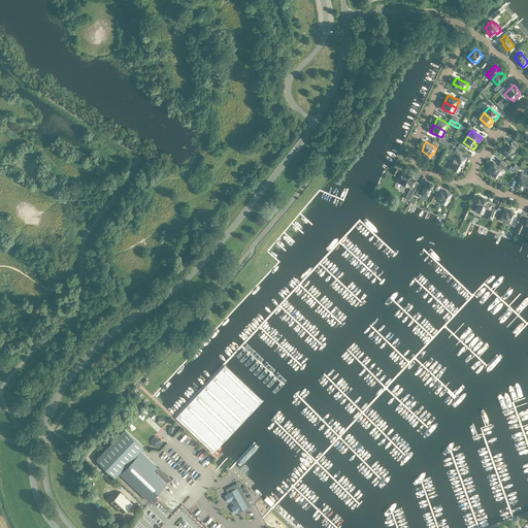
[(505,146),(504,146),(500,152),(510,159),(515,153),(514,153),(516,150),(507,143),(505,146)]
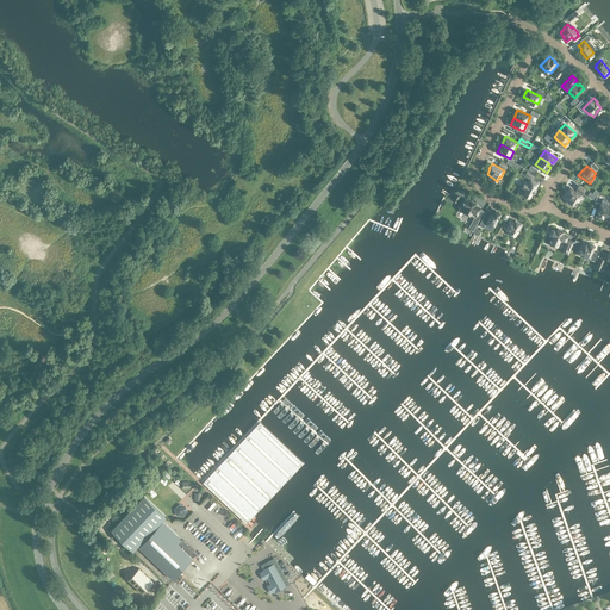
[(539,184),(530,180),(529,184),(527,184),(523,190),(526,191),(523,194),(529,198),(533,193),(534,194),(536,190),(535,188),(539,184)]
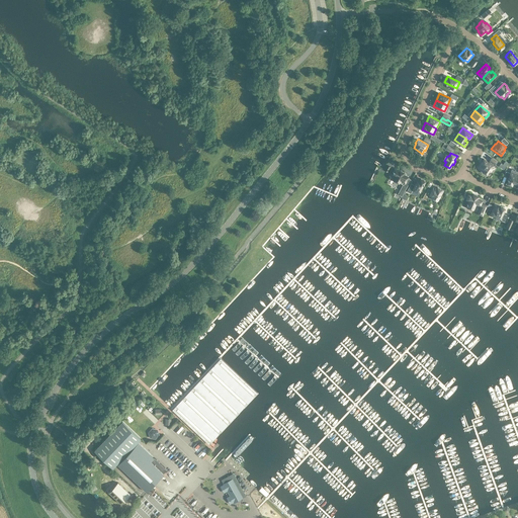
[(494,166),(484,159),(482,163),(479,168),(484,171),(483,171),(487,174),(489,171),(490,172),(494,166)]
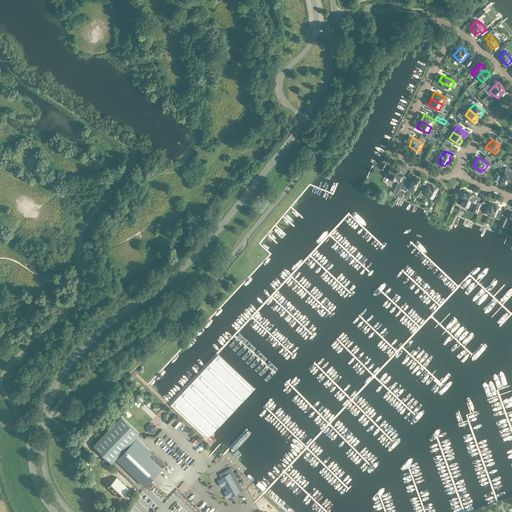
[(395,169),(390,167),(387,173),(390,174),(389,177),(395,181),(397,178),(401,180),(403,174),(400,172),(401,171),(395,168),(395,169)]
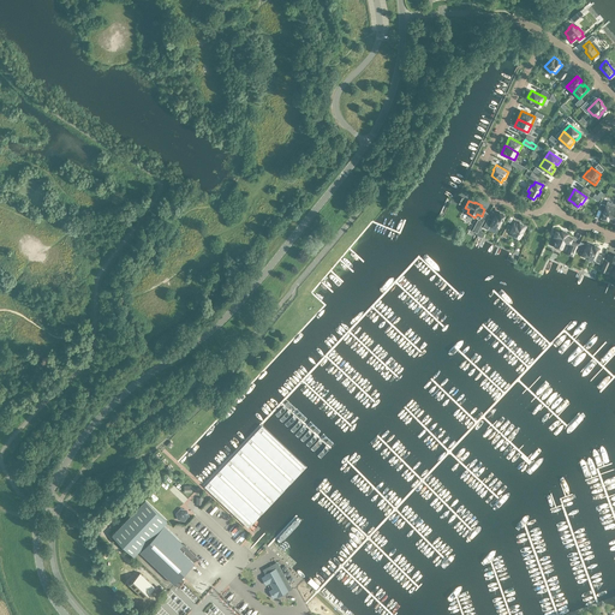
[(614,207),(607,204),(602,218),(608,220),(609,218),(611,218),(614,207)]
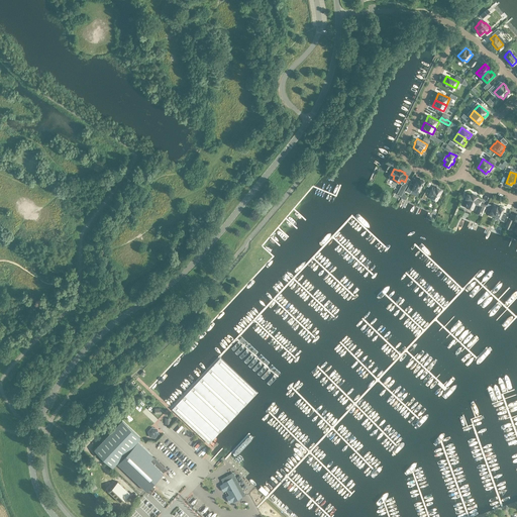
[(419,179),(417,178),(411,189),(418,193),(424,181),(420,178),(419,179)]
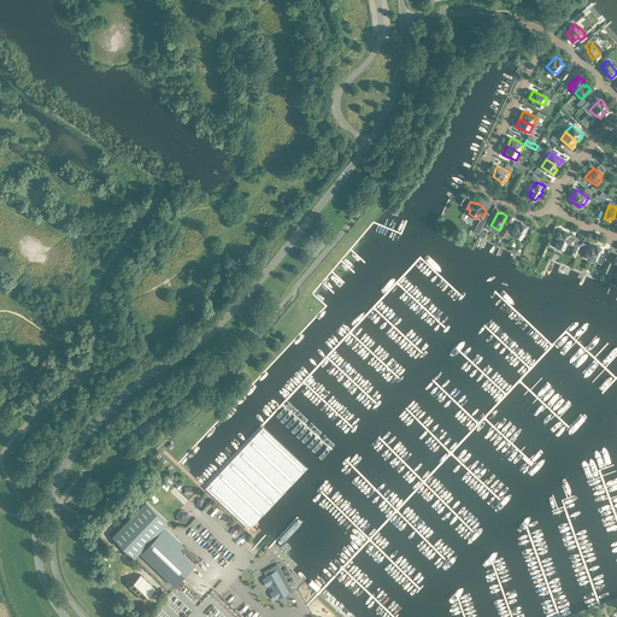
[(521,224),(516,222),(511,233),(515,234),(513,235),(521,239),(528,227),(521,223),(521,224)]
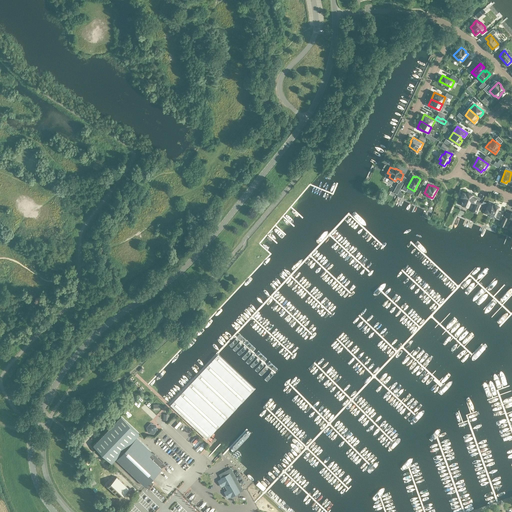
[(468,194),(464,193),(461,198),(464,199),(463,203),(470,206),(472,202),(475,204),(478,198),(474,197),(474,195),(469,193),(468,194)]
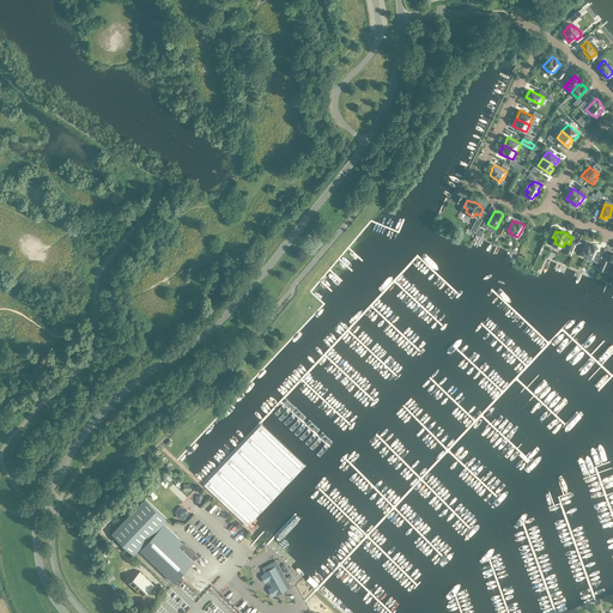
[(590,244),(586,242),(580,255),(588,259),(589,256),(593,259),(595,254),(594,253),(596,247),(590,244)]
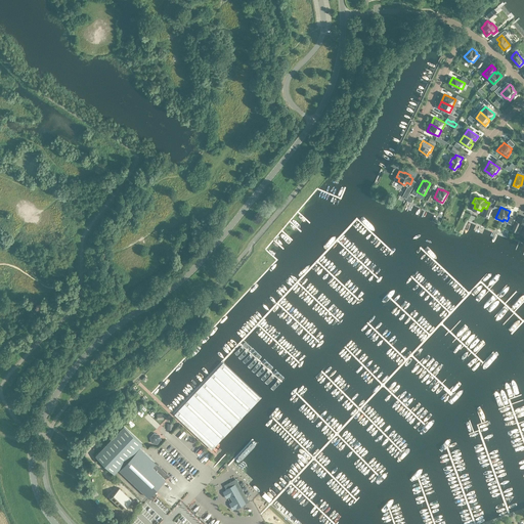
[(261,398),(223,363),(174,416),(212,451),(261,398)]
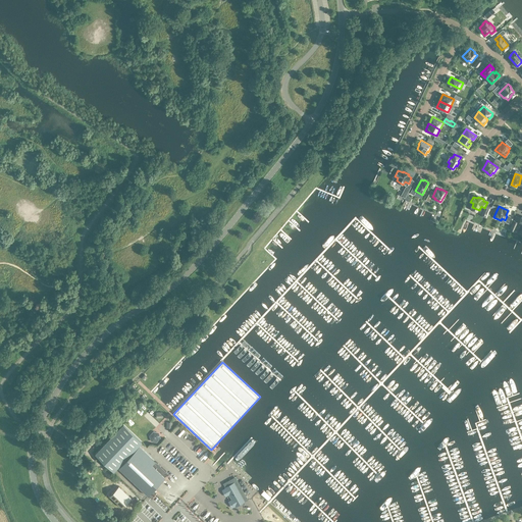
[(95,454),(114,472),(142,442),(123,424),(95,454)]
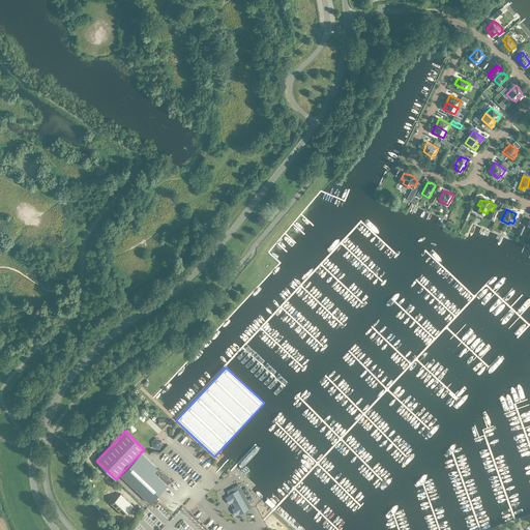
[(159,449),(163,445),(162,440),(156,439),(152,443),(154,448),(159,449)]
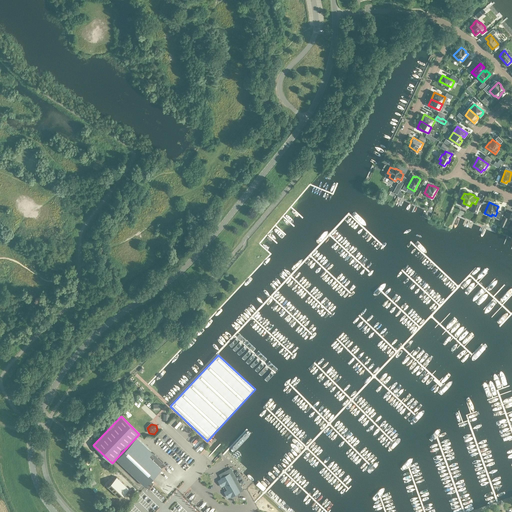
[(150,457),(143,451),(134,442),(117,459),(145,486),(166,464),(154,453),(150,457)]
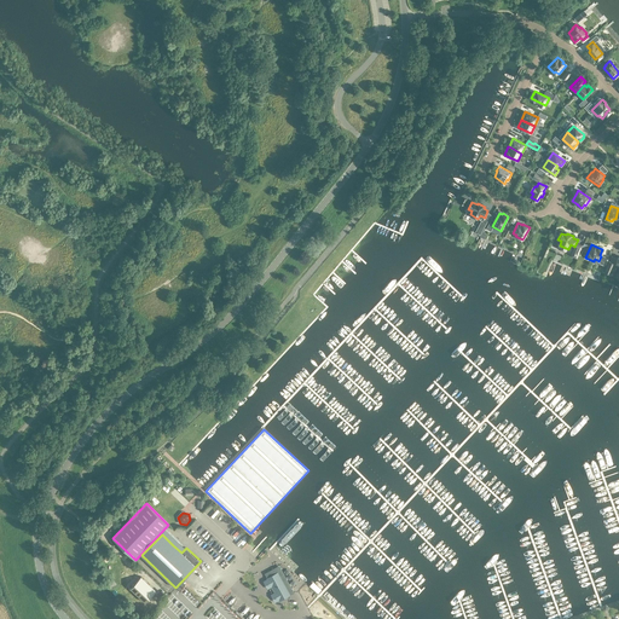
[(210,563),(202,571),(208,577),(215,570),(210,563)]
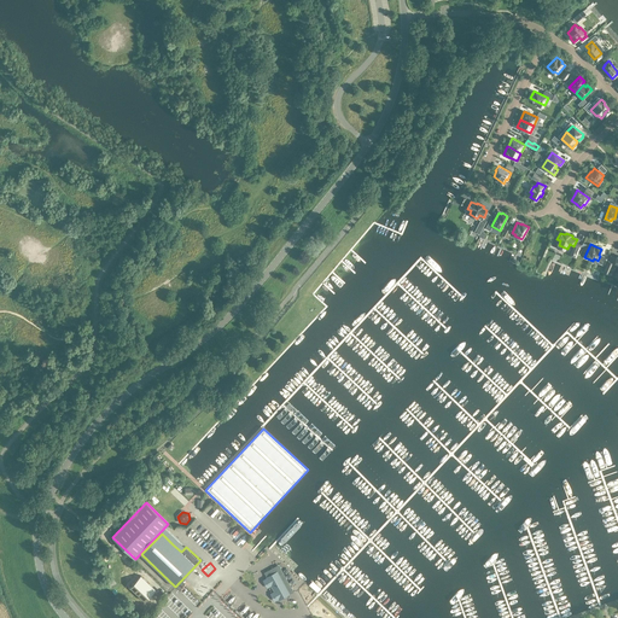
[(277,571),(267,577),(267,578),(263,581),(267,588),(272,586),(274,592),(270,594),(274,601),(279,599),(279,600),(290,594),(277,571)]
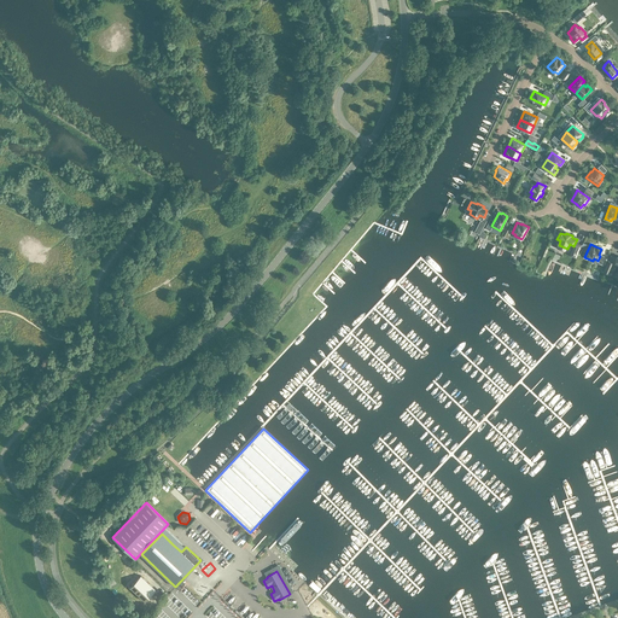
[(156,589),(141,576),(130,587),(145,601),(156,589)]
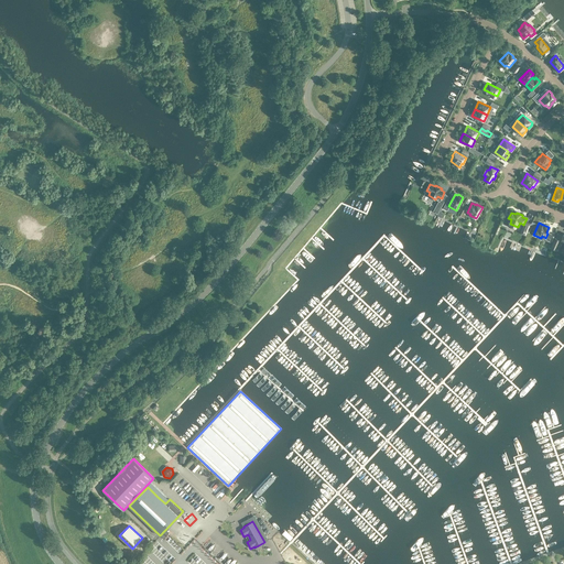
[(118,554),(116,556),(125,563),(127,563),(130,562),(125,556),(123,559),(118,554)]
